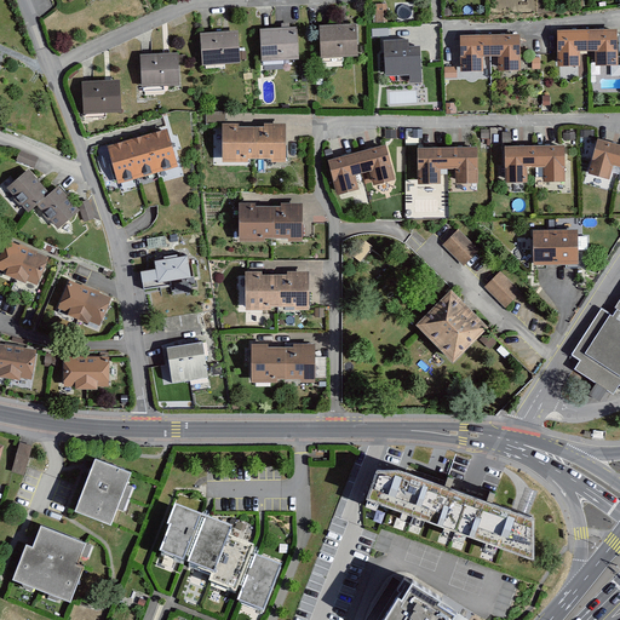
[(359,23),(321,24),(322,56),(360,55),(359,23)]
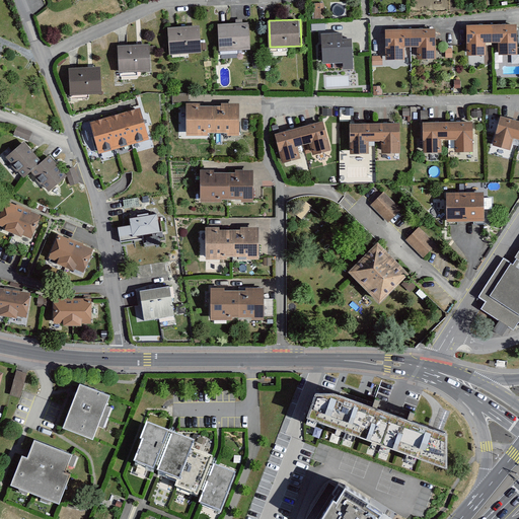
[(249,21),(218,23),(220,50),(251,48),(249,21)]
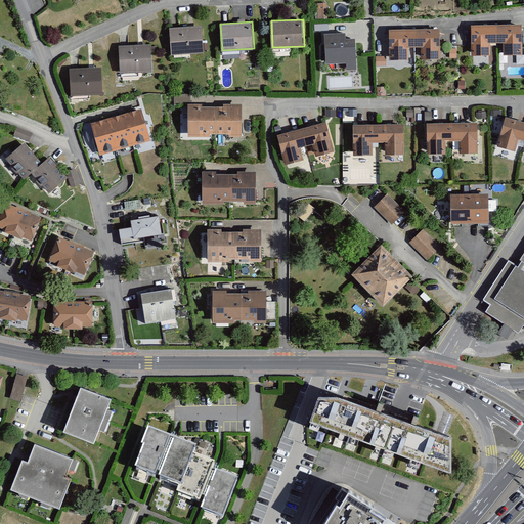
[(172,27),(173,53),(206,51),(204,25),(172,27)]
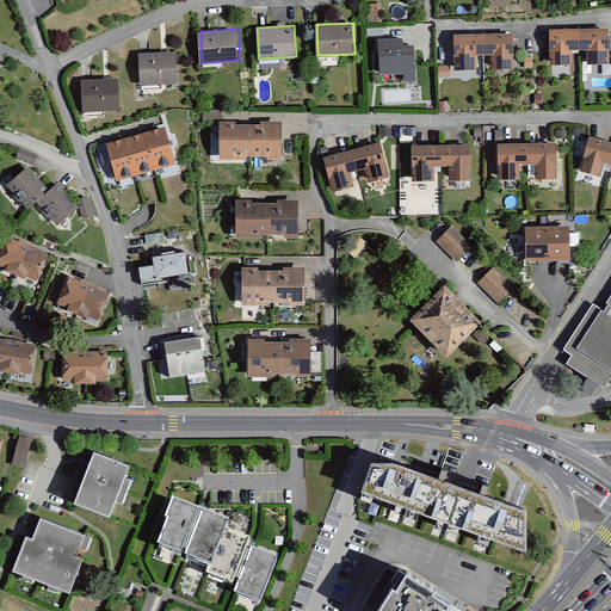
[(610,30),(610,29),(551,29),(551,62),(574,62),(574,48),(592,48),(592,61),(610,60),(610,30)]
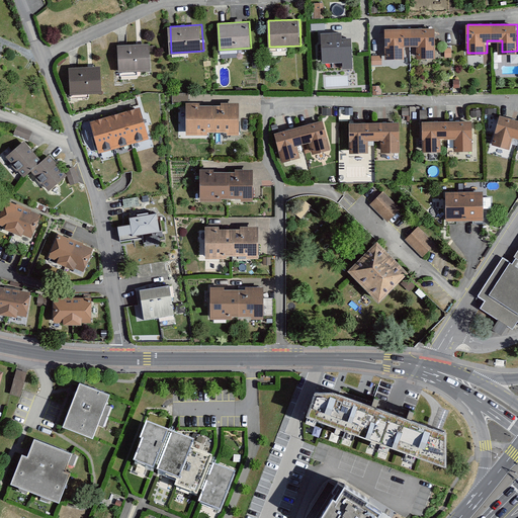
[(437,27),(386,29),(386,58),(406,57),(405,45),(421,45),(421,58),(438,57),(437,27)]
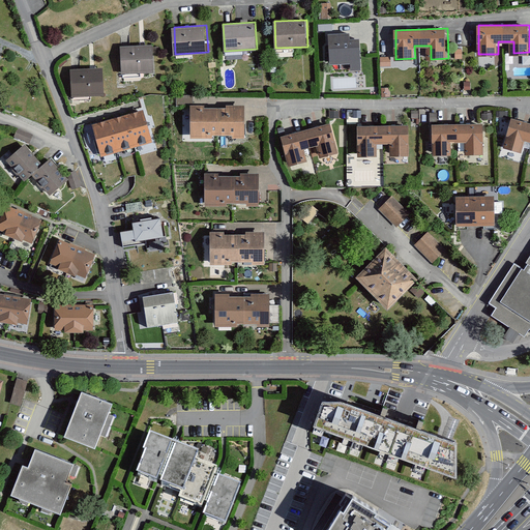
[(362,69),(361,39),(329,40),(330,63),(352,63),(352,69),(362,69)]
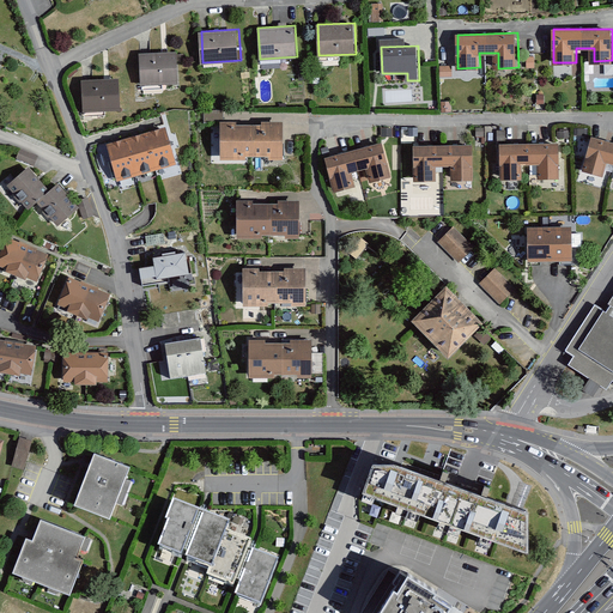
[(140,52),(141,84),(180,82),(177,49),(140,52)]
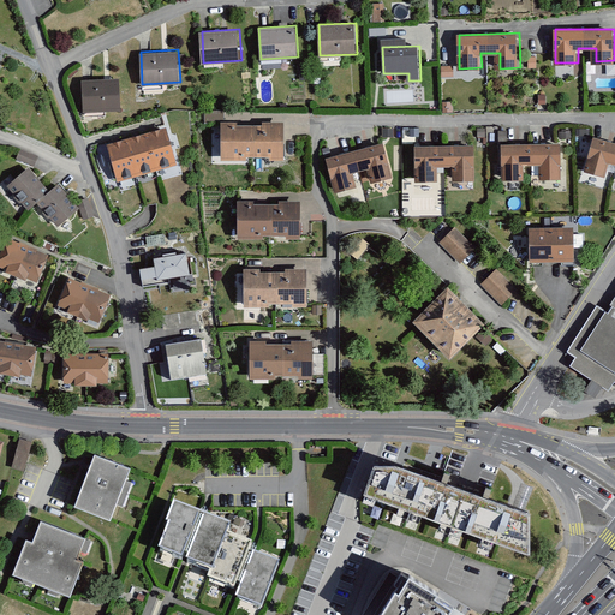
[(442,78),(454,78),(454,66),(442,65),(442,78)]
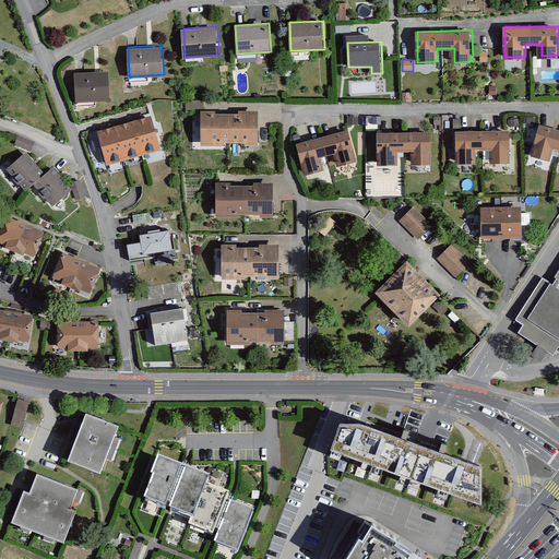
[(75,71),(76,99),(113,98),(111,70),(75,71)]
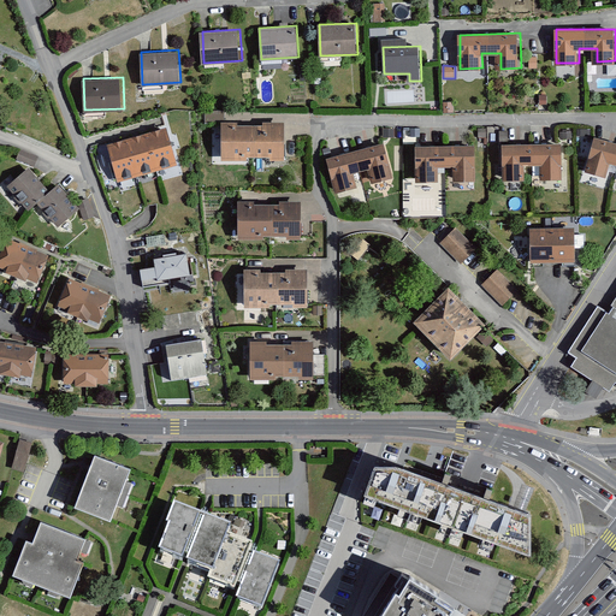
[(285,161),(284,123),(262,123),(262,126),(237,126),(237,124),(221,124),(221,163),(247,161),(247,159),(270,158),(270,163),(285,161)]
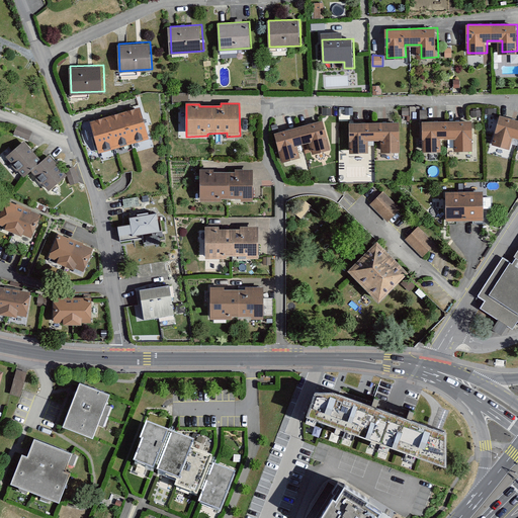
[(150,139),(142,105),(89,118),(97,152),(150,139)]
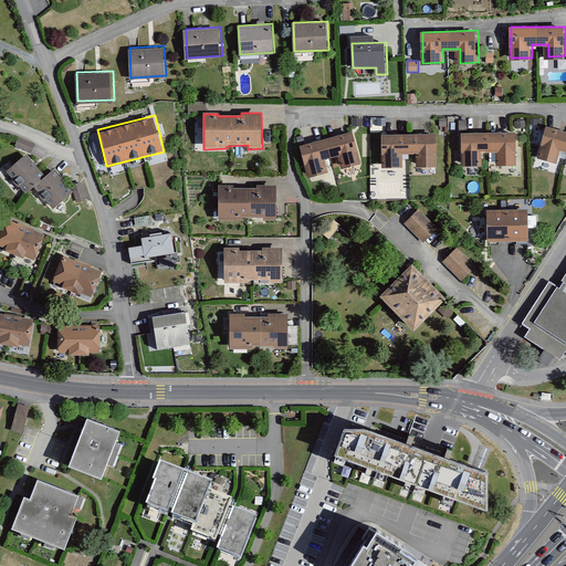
[(565,133),(546,127),(537,159),(556,165),(561,152),(565,153),(565,133)]
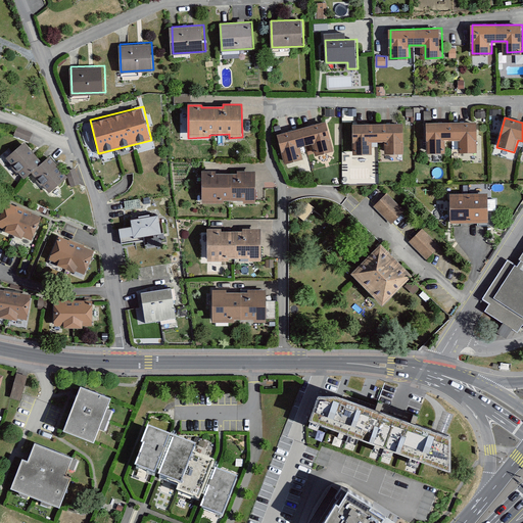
[(316,157),(334,152),(326,123),(276,136),(284,164),(302,160),(299,148),(313,145),(316,157)]
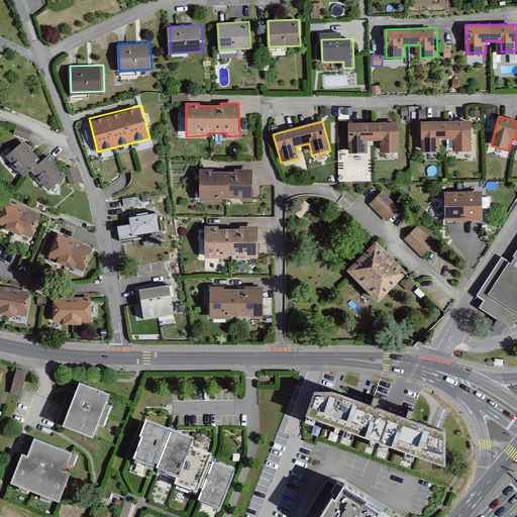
[(472,151),(471,122),(421,123),(422,152),(440,152),(439,140),(453,140),(453,152),(472,151)]
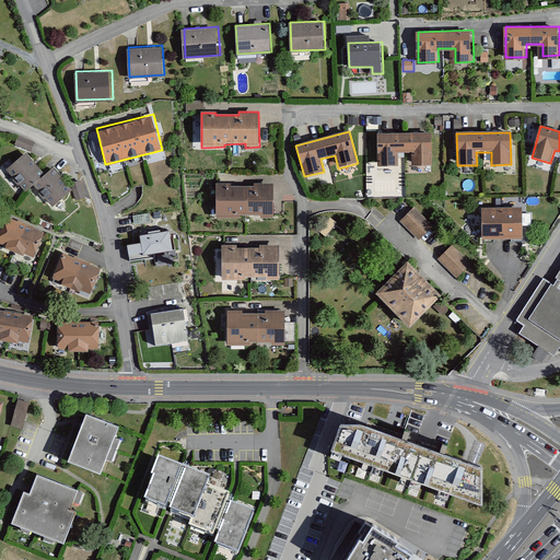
[(412,166),(432,166),(432,133),(377,133),(377,167),(398,167),(398,153),(412,153),(412,166)]
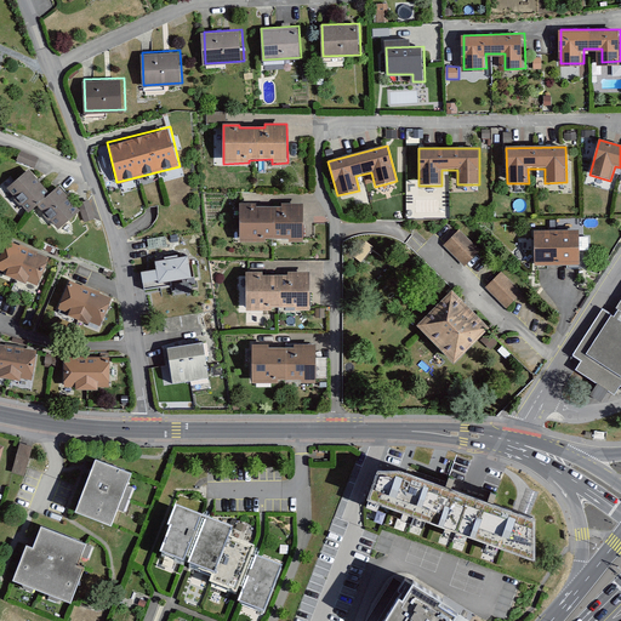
[(9,187),(30,211),(51,192),(29,166),(9,187)]
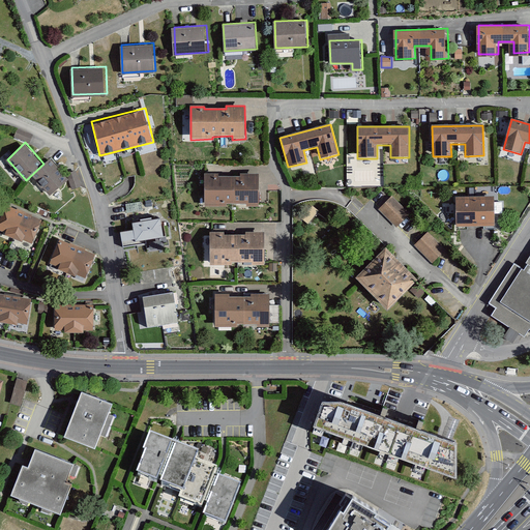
[(43,164),(32,174),(53,195),(71,177),(51,156),(43,164)]
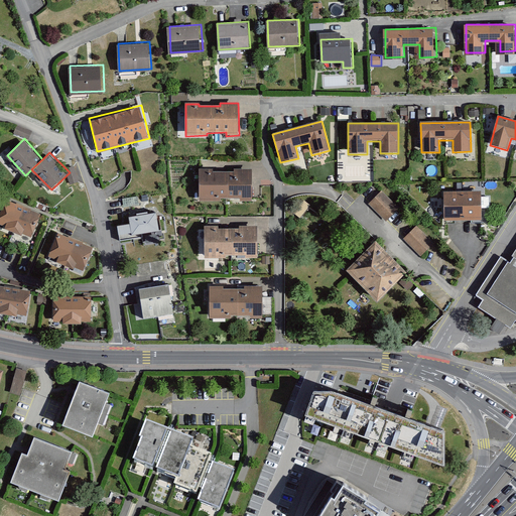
[(253,199),(254,168),(201,168),(201,199),(253,199)]
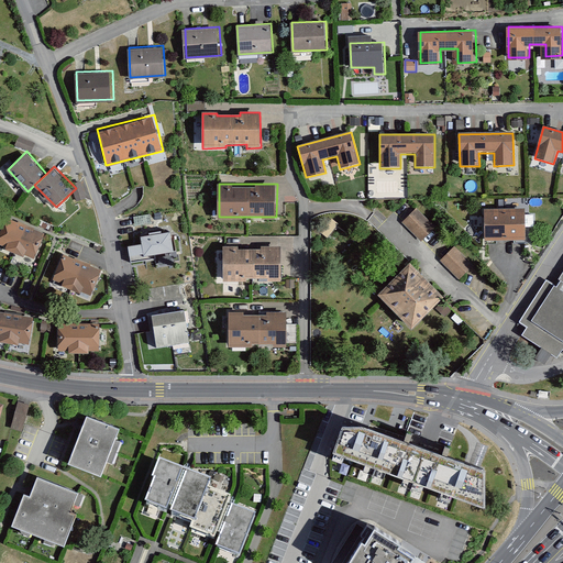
[(434,225),(417,209),(401,222),(420,241),(434,225)]
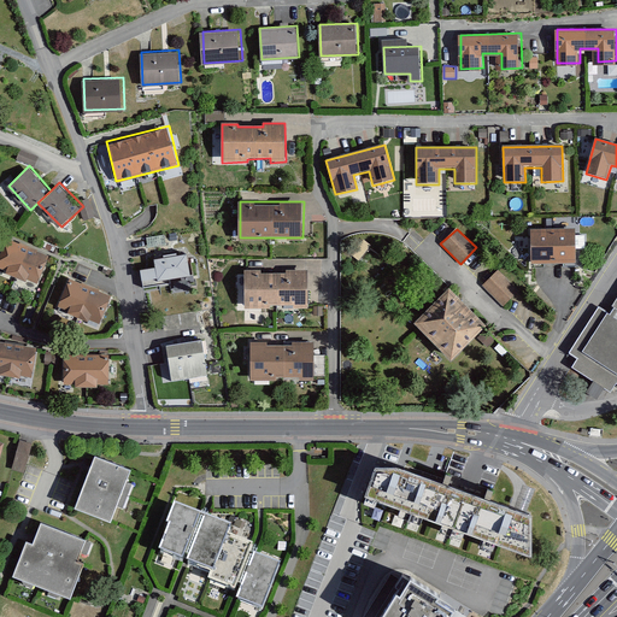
[(575,229),(530,230),(532,265),(576,264),(575,229)]
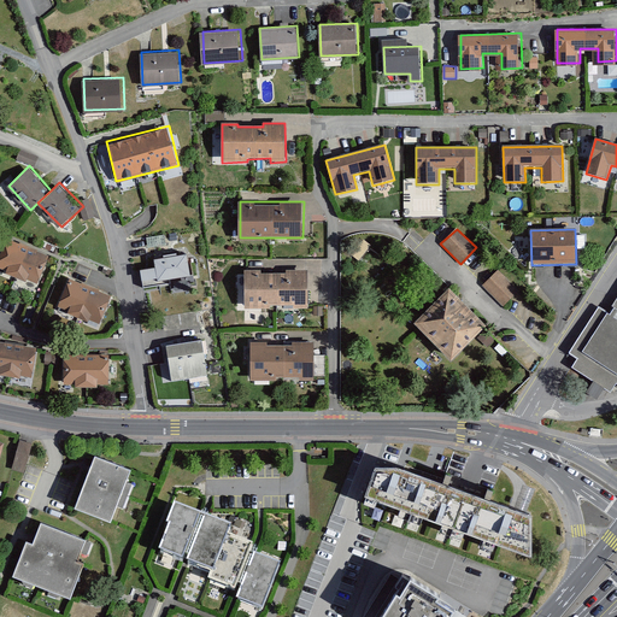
[(7,239),(0,256),(0,269),(37,285),(50,257),(7,239)]
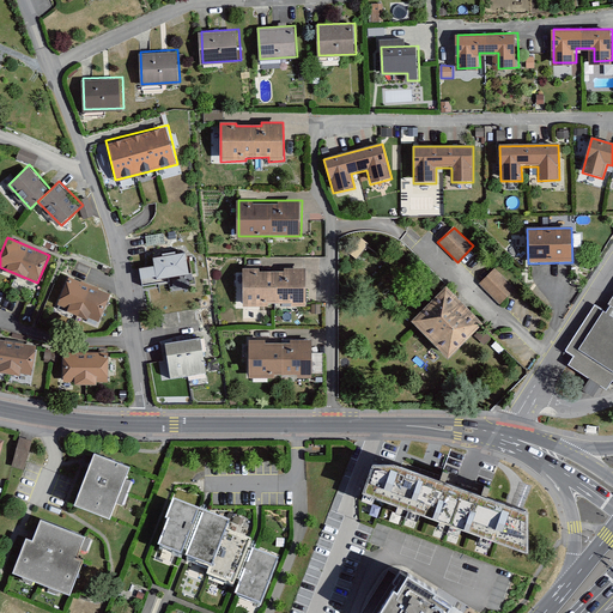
[(188,249),(156,255),(159,278),(192,272),(188,249)]
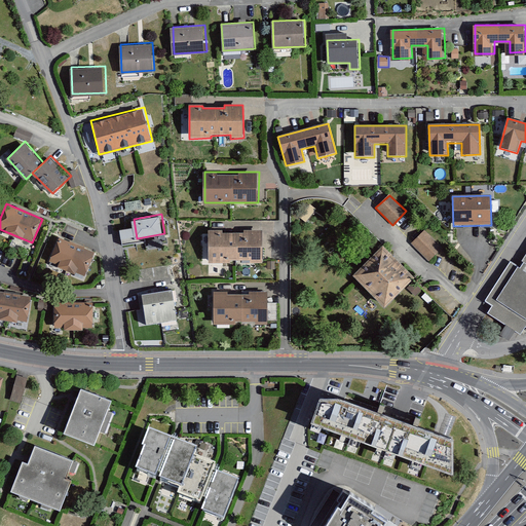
[(264,229),(210,229),(210,261),(264,261),(264,229)]
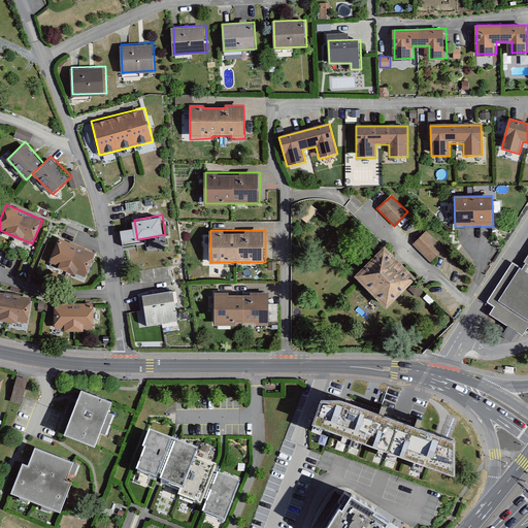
[(444,248),(427,231),(414,243),(431,261),(444,248)]
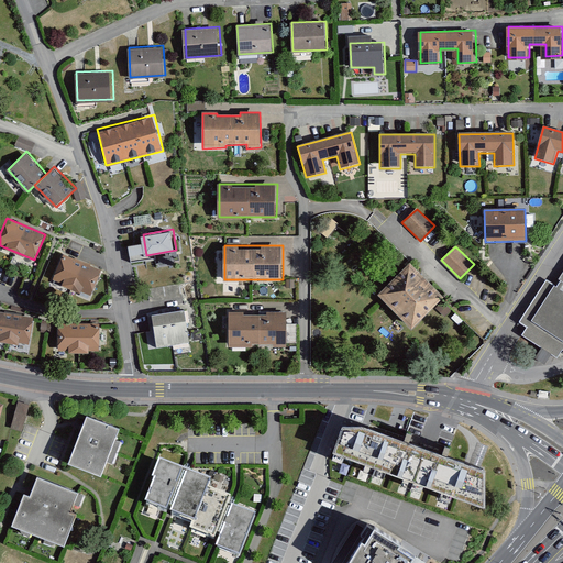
[(53,280),(91,296),(101,272),(63,255),(53,280)]
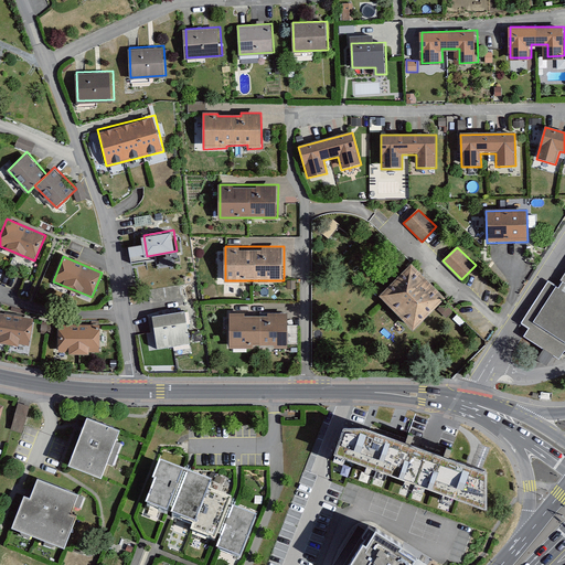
[(415,259),(382,294),(416,327),(449,294),(415,259)]
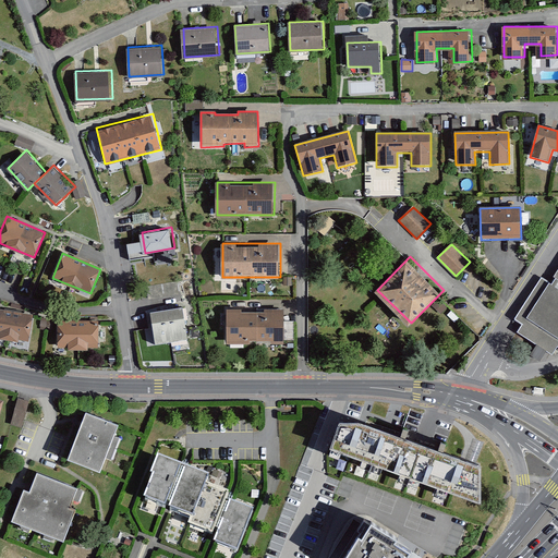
[(557,278),(555,283),(543,277),(519,316),(524,320),(519,330),(537,341),(532,351),(543,359),(549,349),(556,353),(557,349),(557,278)]
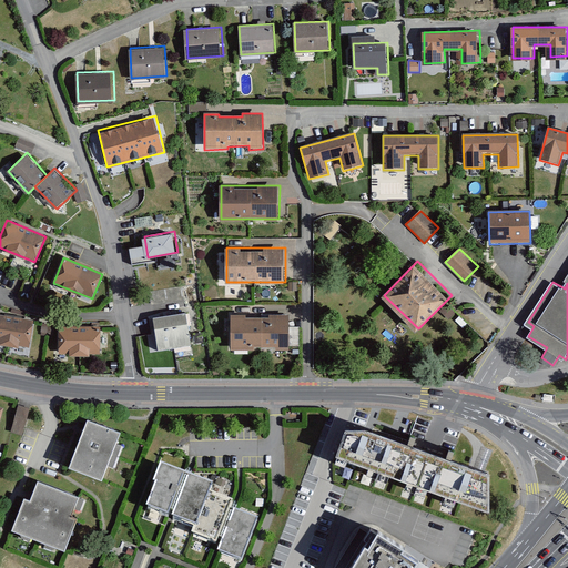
[(189,311),(155,315),(160,350),(193,345),(189,311)]
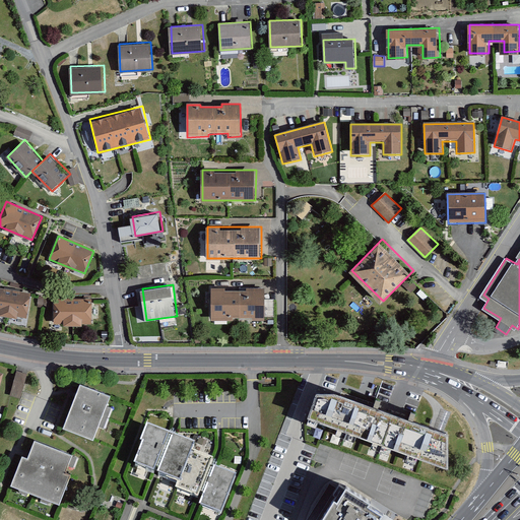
[(266,318),(266,287),(213,287),(213,318),(266,318)]
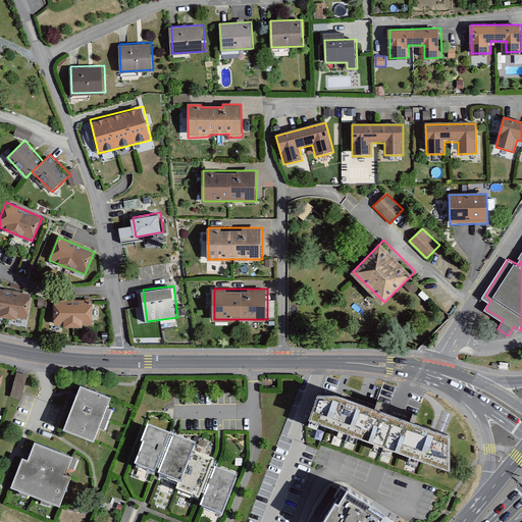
[(31,295),(0,290),(0,315),(27,320),(31,295)]
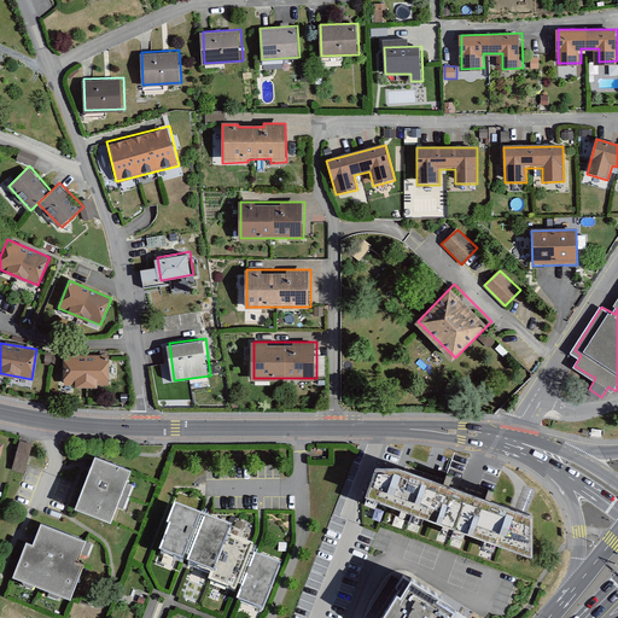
[(109,356),(64,356),(64,386),(109,385),(109,356)]
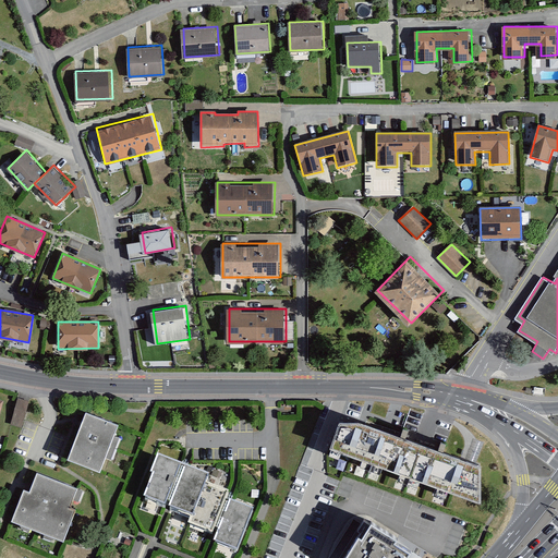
[(11,423),(22,426),(29,401),(19,398),(11,423)]
